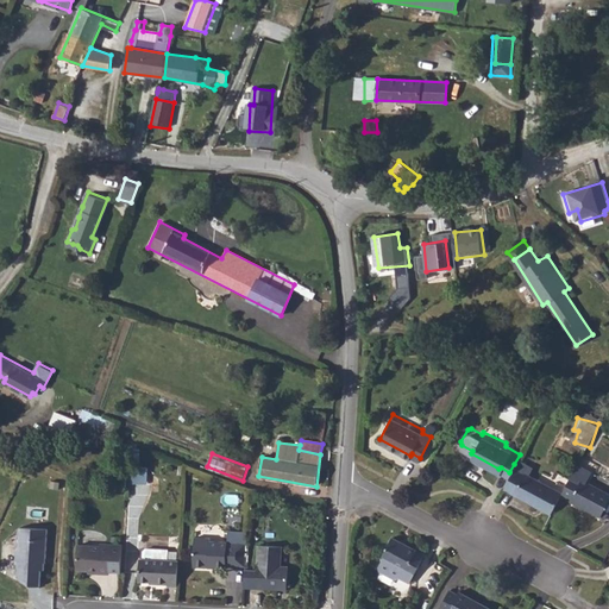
[(581,460),(575,471),(589,478),(595,469),(581,460)]
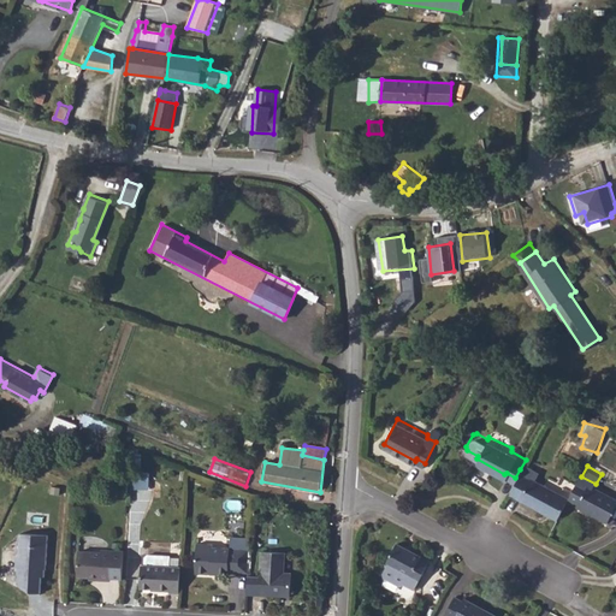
[(130,469),(129,486),(149,487),(150,472),(130,469)]
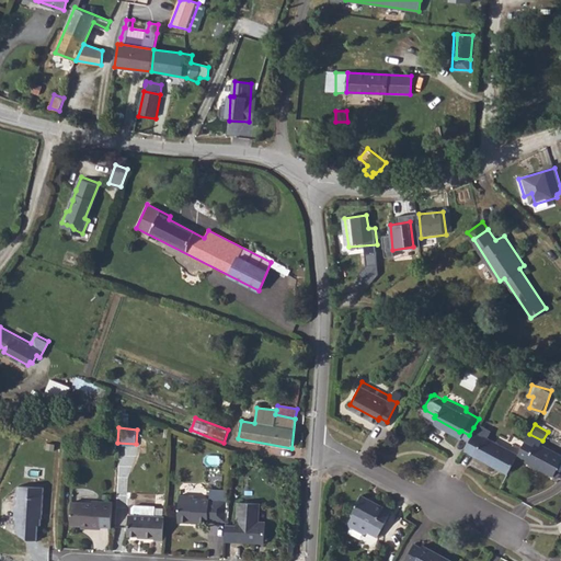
[(469,435),(464,445),(510,470),(519,453),(473,427),(469,435)]
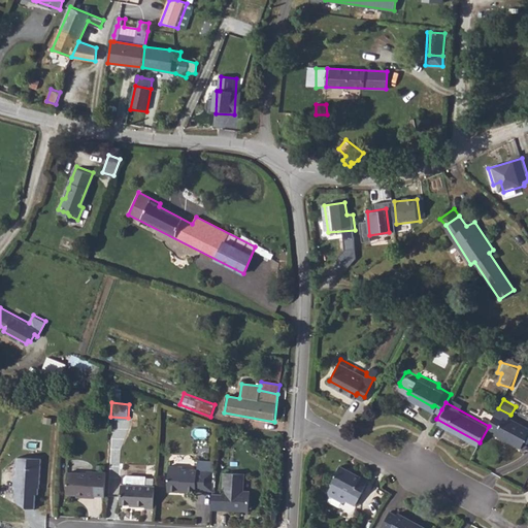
[(498,408),(489,426),(523,444),(527,435),(527,424),(510,415),(498,408)]
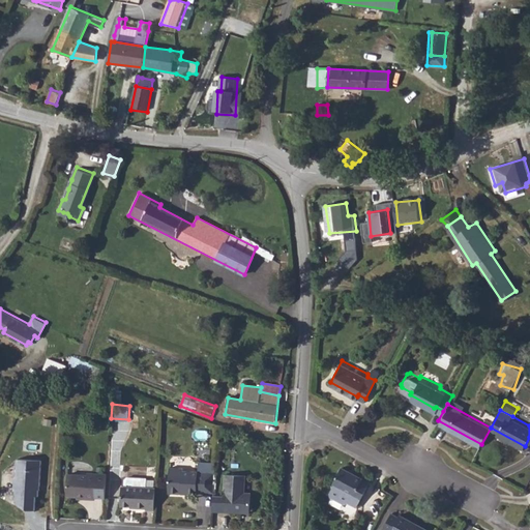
[(40,487),(42,461),(19,460),(18,476),(15,478),(15,488),(17,490),(16,503),(28,510),(35,511),(36,497),(39,497),(39,490),(38,490),(38,487),(40,487)]
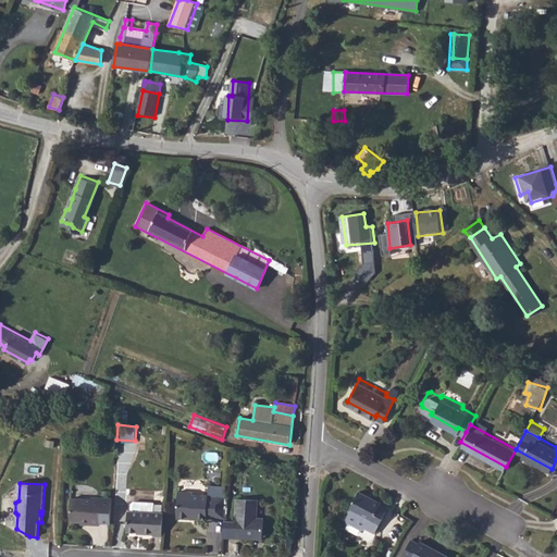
[(380,498),(358,486),(347,505),(349,505),(345,512),(346,517),(359,524),(363,523),(372,529),(376,521),(386,504),(379,499),(380,498)]
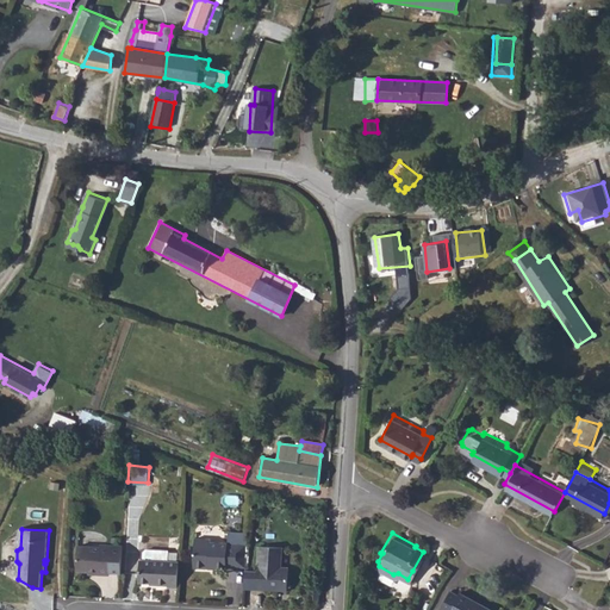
[(212,543),(199,542),(198,568),(201,571),(207,571),(211,568),(217,568),(217,572),(229,572),(229,568),(247,571),(248,549),(230,549),(230,547),(212,546),(212,543)]
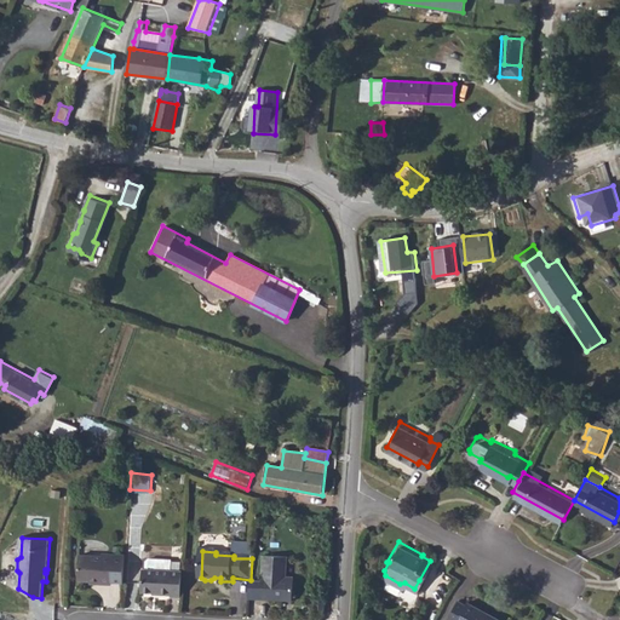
[(263,556),(260,601),(292,602),(293,578),(286,578),(287,557),(263,556)]
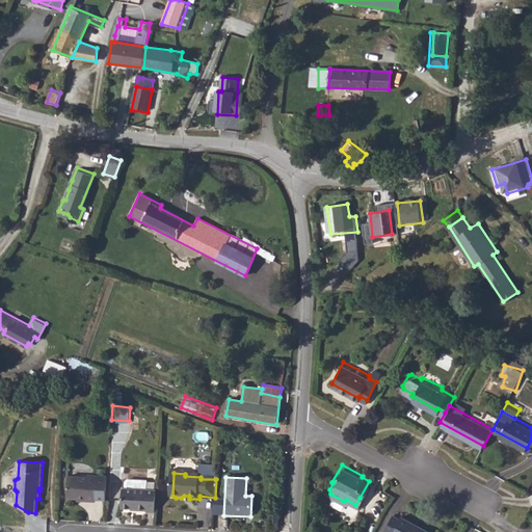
[(69,500),(79,501),(87,501),(87,504),(97,504),(98,478),(89,478),(88,479),(70,478),(69,500)]
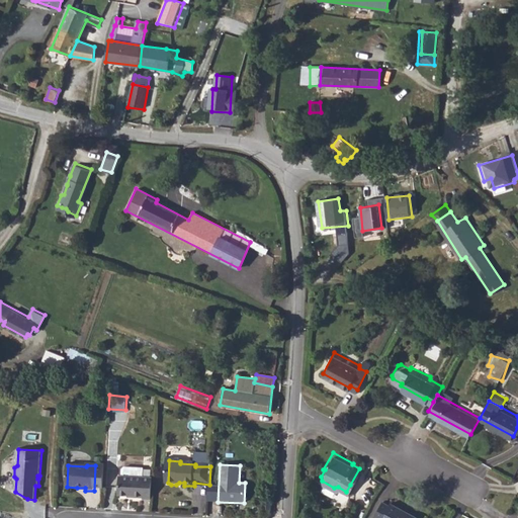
[(144,501),(152,501),(154,479),(145,478),(146,469),(126,467),(124,469),(123,477),(121,477),(119,496),(135,497),(135,499),(144,499),(144,501)]
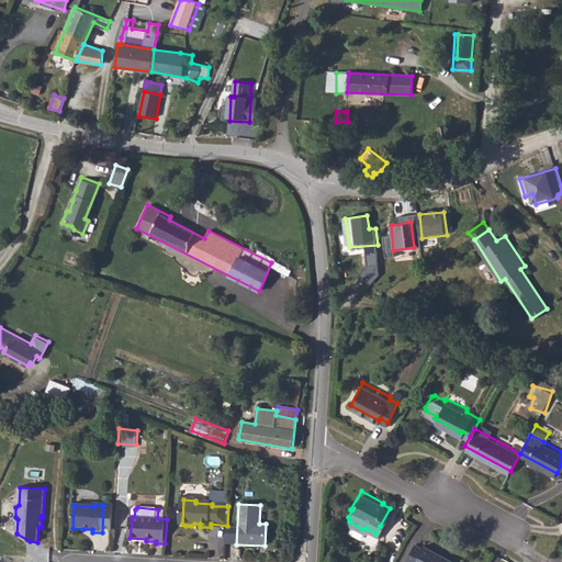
[(412,540),(403,555),(414,561),(448,561),(451,558),(420,541),(419,544),(412,540)]
